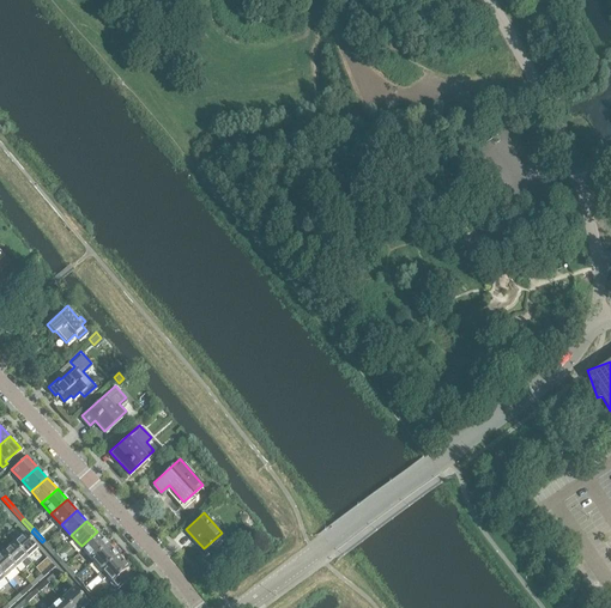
[(24,530),(13,540),(26,554),(37,545),(24,530)]
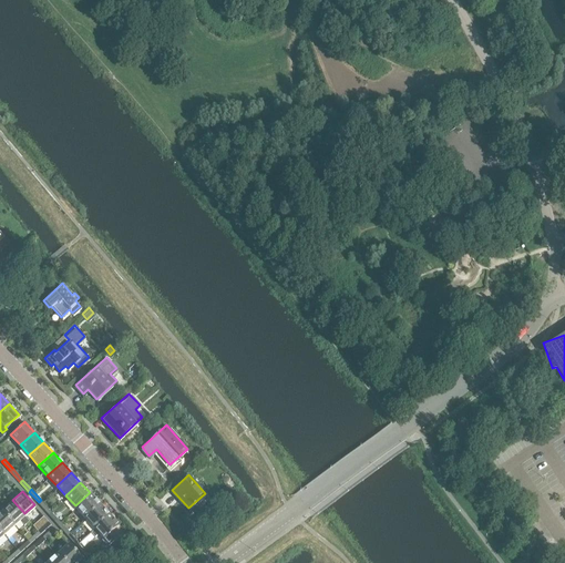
[(75,505),(84,517),(99,503),(90,492),(75,505)]
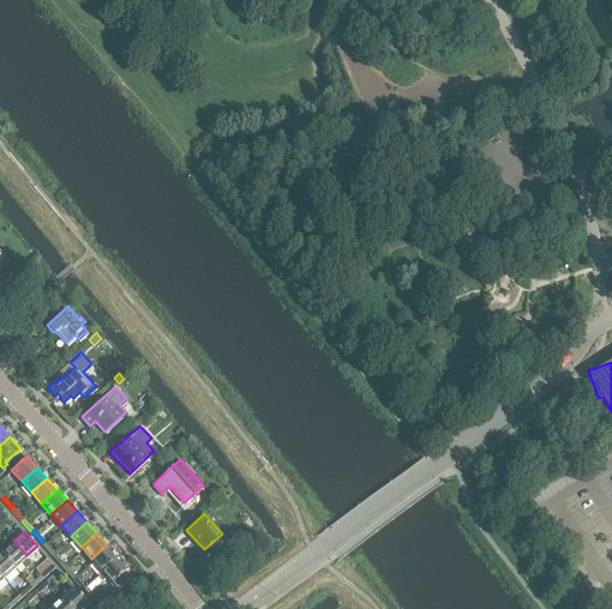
[(13,541),(3,550),(16,565),(21,560),(25,566),(30,561),(25,556),(27,555),(13,541)]
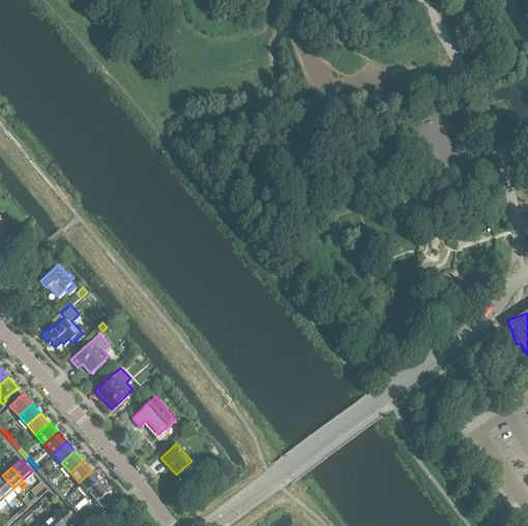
[(36,469),(44,478),(47,476),(38,467),(36,469)]
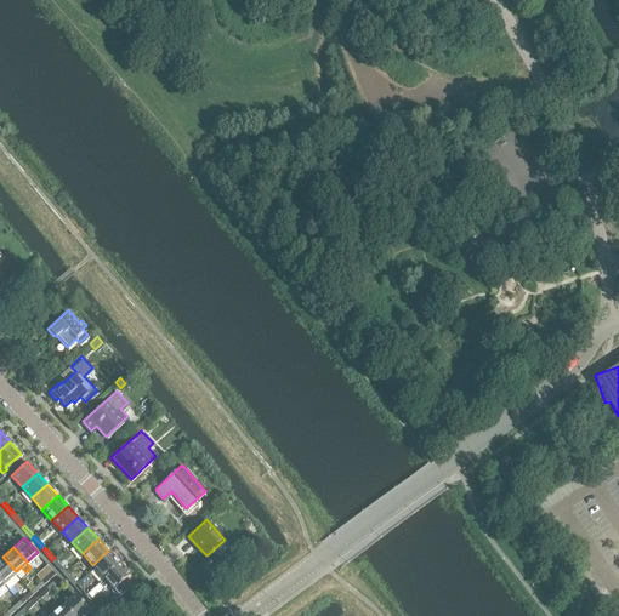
[(92,565),(102,576),(118,562),(108,551),(92,565)]
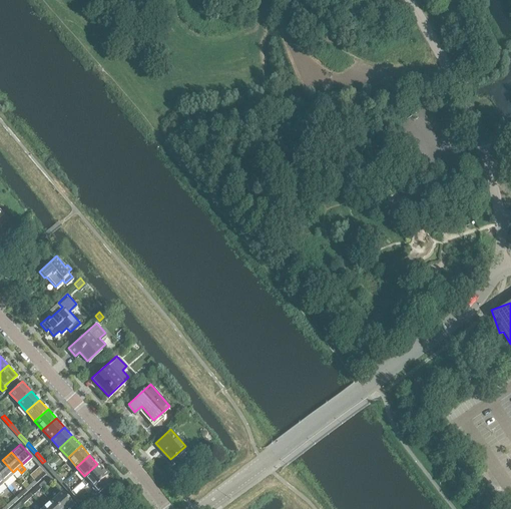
[(2,460),(0,461),(0,477),(3,481),(13,472),(2,460)]
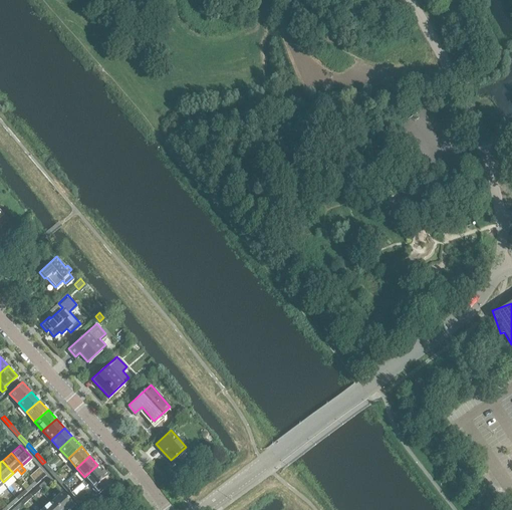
[(42,464),(51,473),(53,471),(45,462),(42,464)]
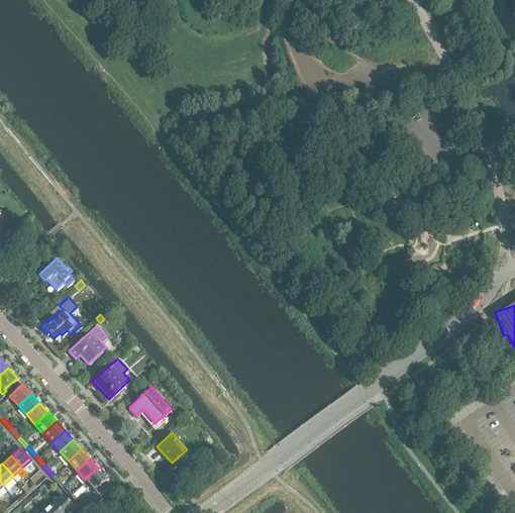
[(38,468),(29,476),(33,481),(42,473),(38,468)]
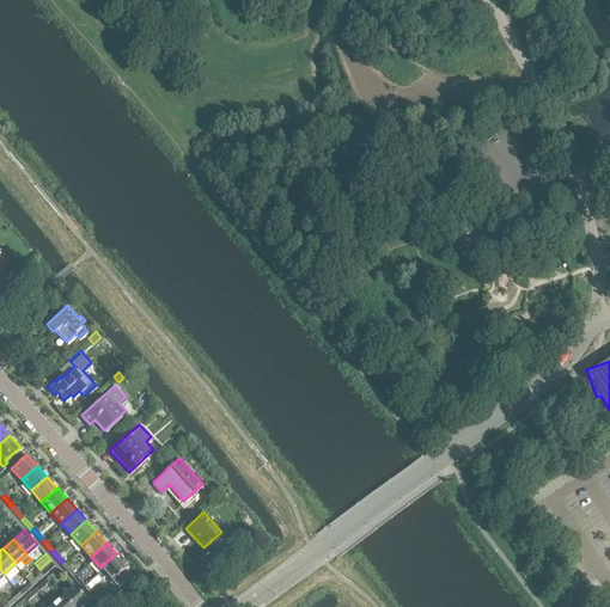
[(116,553),(101,568),(105,571),(110,578),(109,580),(115,586),(128,574),(123,568),(127,564),(116,553)]
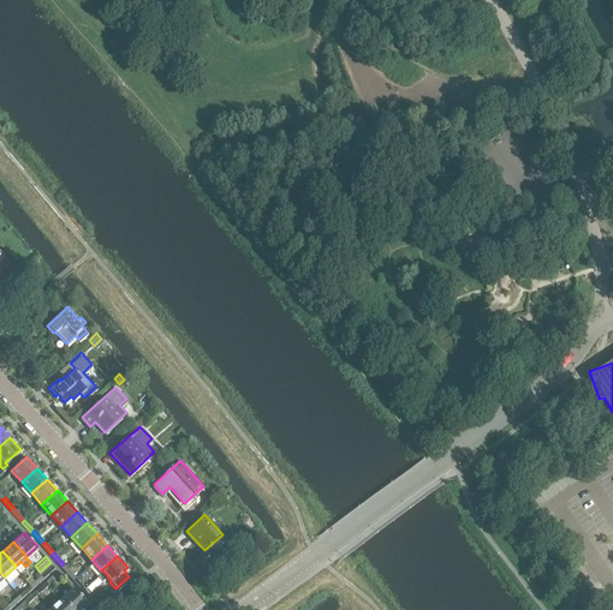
[(51,562),(40,572),(43,575),(54,566),(51,562)]
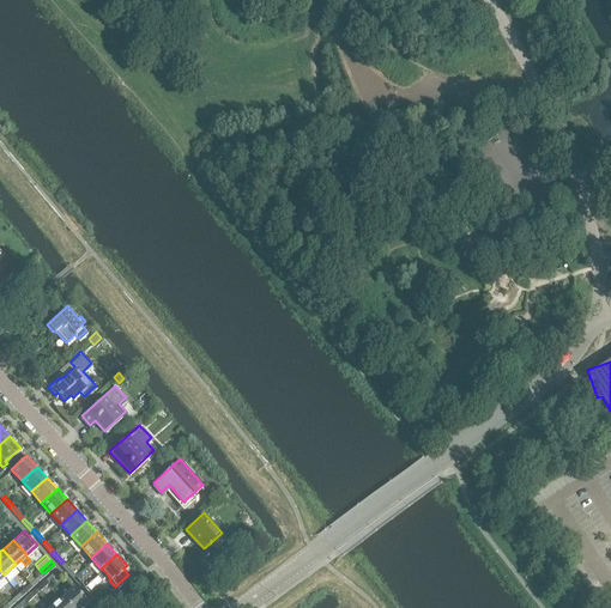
[(61,564),(71,576),(74,572),(64,561),(61,564)]
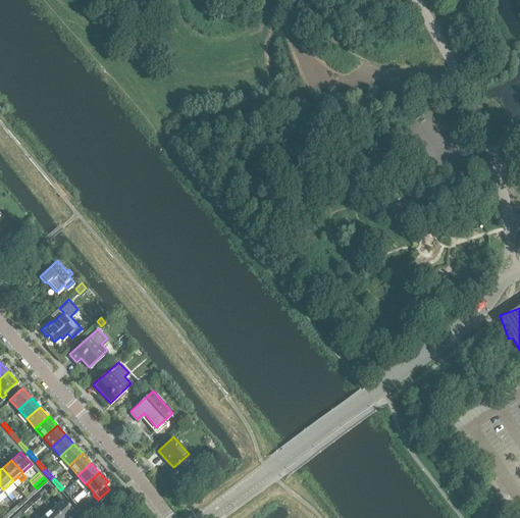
[(48,482),(39,490),(41,494),(50,485),(48,482)]
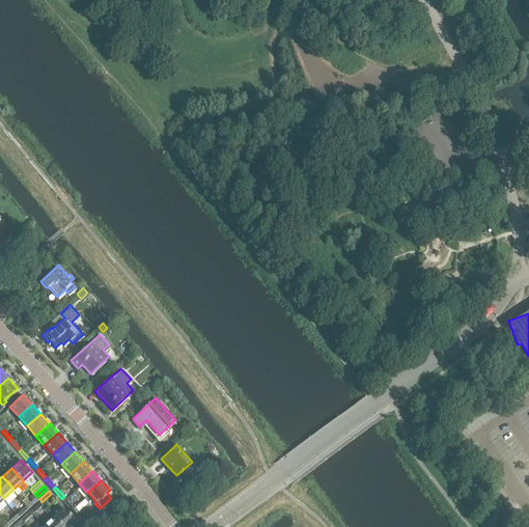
[(34,494),(25,502),(28,505),(37,497),(34,494)]
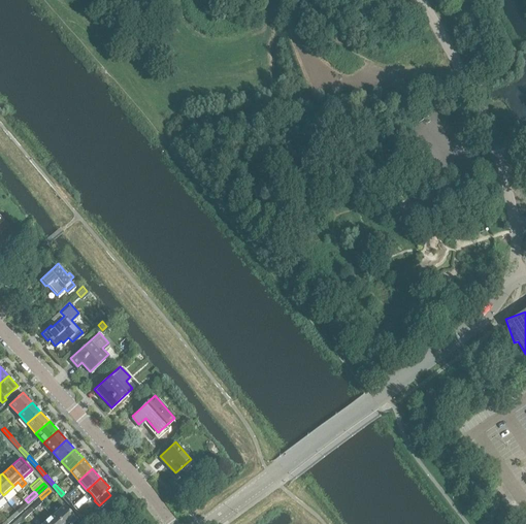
[(61,496),(70,505),(72,503),(64,493),(61,496)]
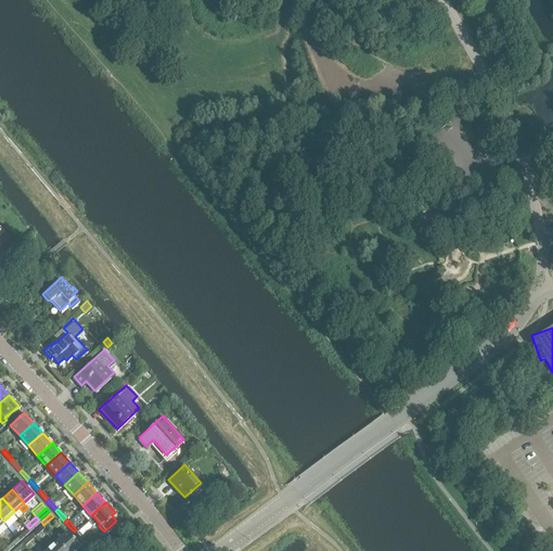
[(41,522),(31,530),(34,534),(43,525),(41,522)]
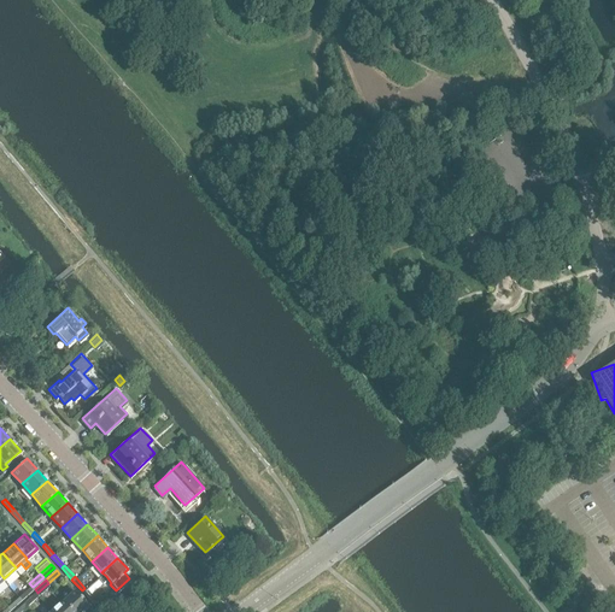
[(29,583),(18,594),(21,596),(33,587),(29,583)]
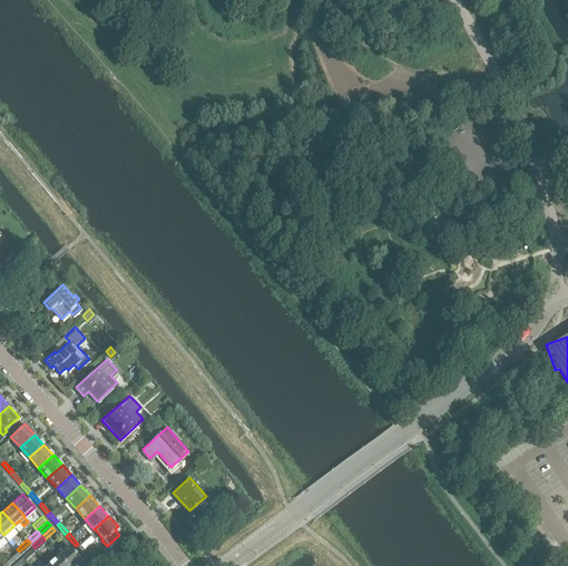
[(78,544),(76,546),(85,557),(88,554),(78,544)]
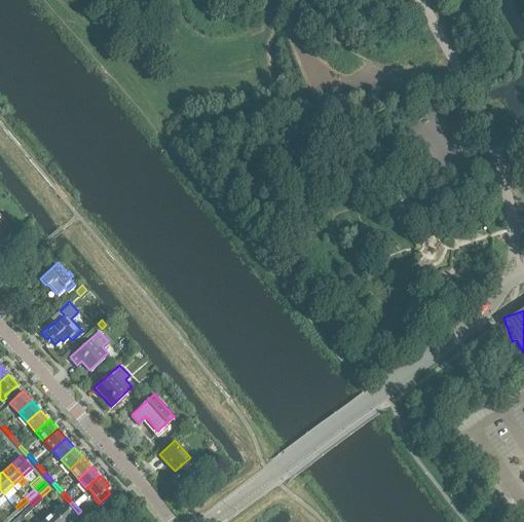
[(30,502),(20,512),(23,514),(32,506),(30,502)]
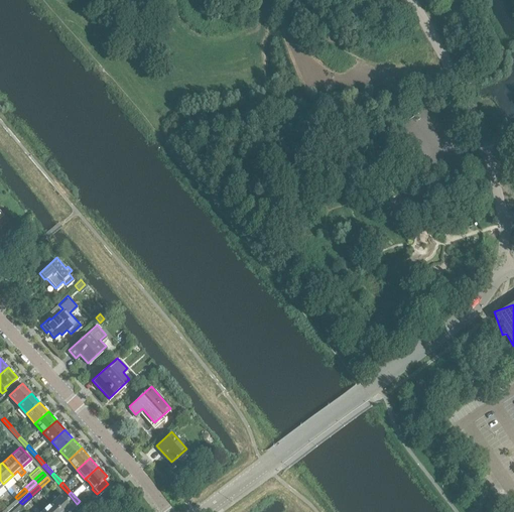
[(61,493),(52,501),(61,511),(67,511),(74,506),(61,493)]
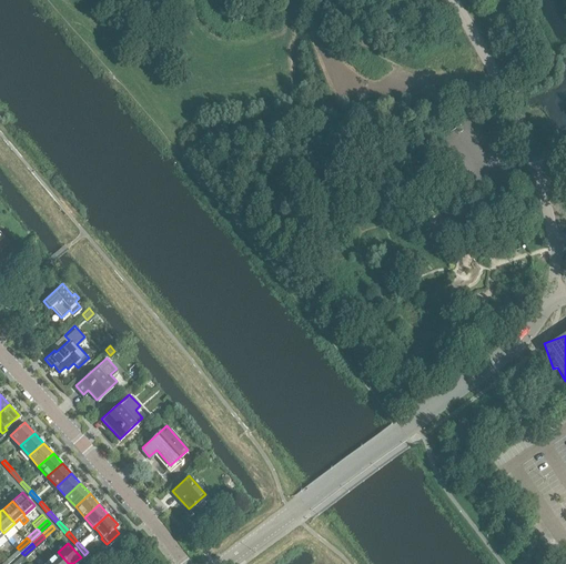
[(17,547),(7,556),(9,560),(19,550),(17,547)]
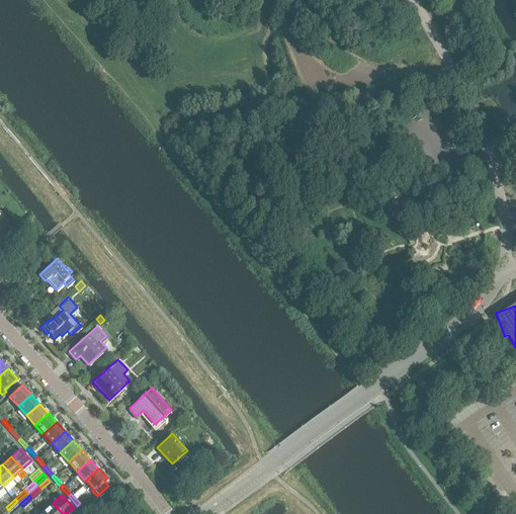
[(62,513),(53,503),(44,511),(46,513),(62,513)]
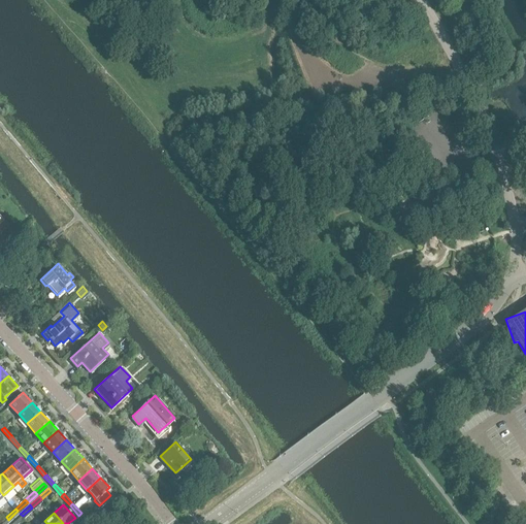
[(20,514),(10,522),(11,523),(13,523),(23,516),(20,514)]
